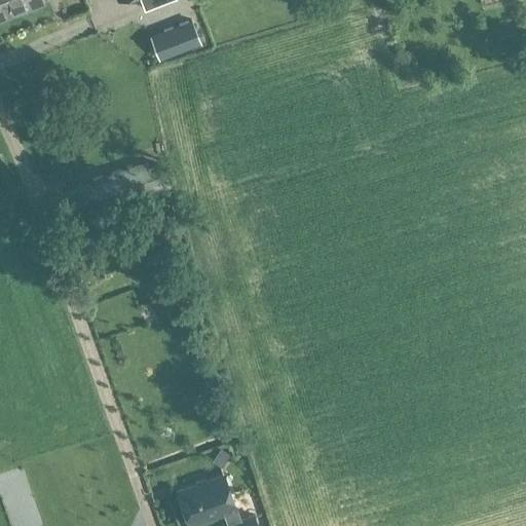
[(0,0),(0,20),(42,4),(40,0),(0,0)]
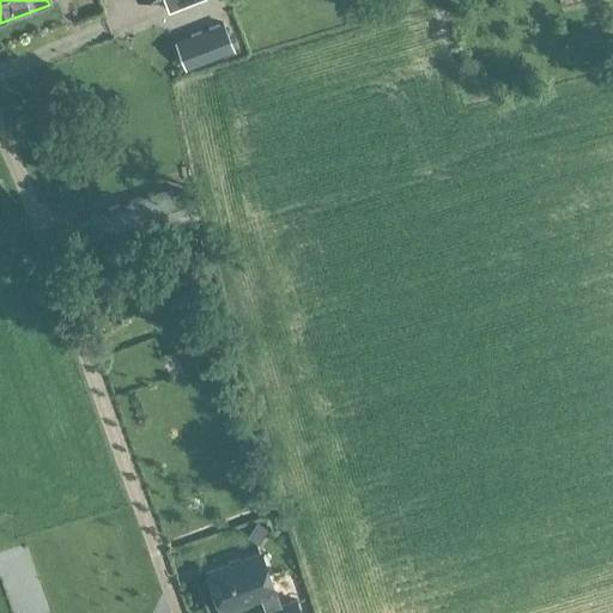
[(164,0),(168,10),(193,0),(164,0)]
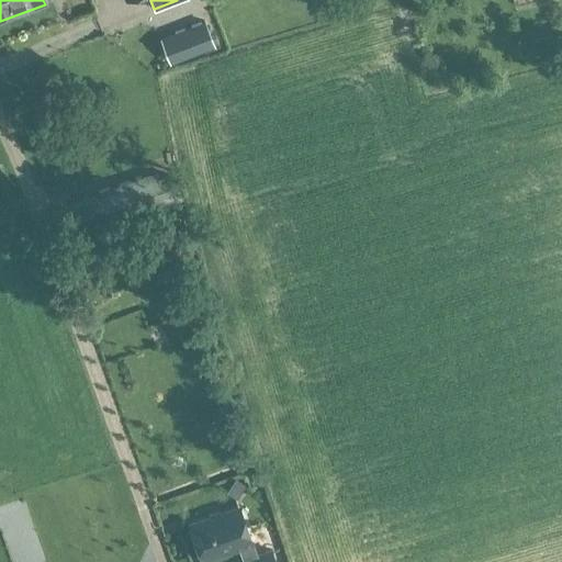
[(175,21),(189,18),(186,4),(171,8),(175,21)]
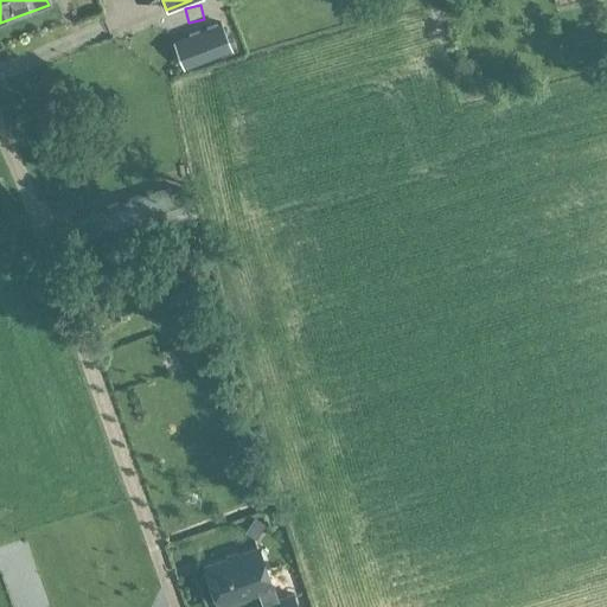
[(192,33),(202,62),(232,50),(222,23),(192,33)]
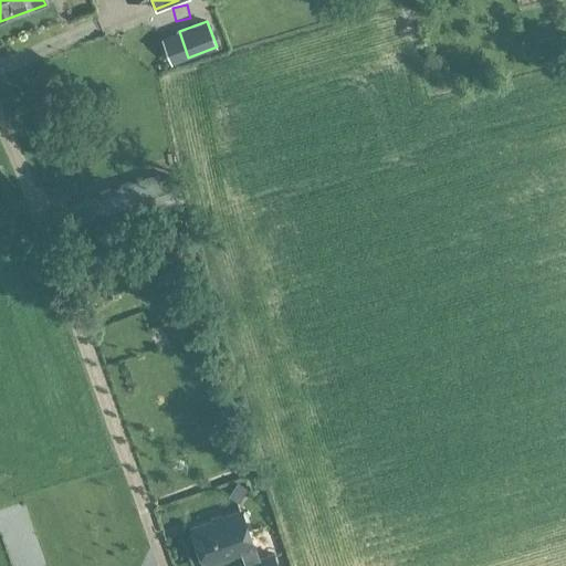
[(158,174),(74,202),(84,234),(184,200),(176,178),(161,182),(158,174)]
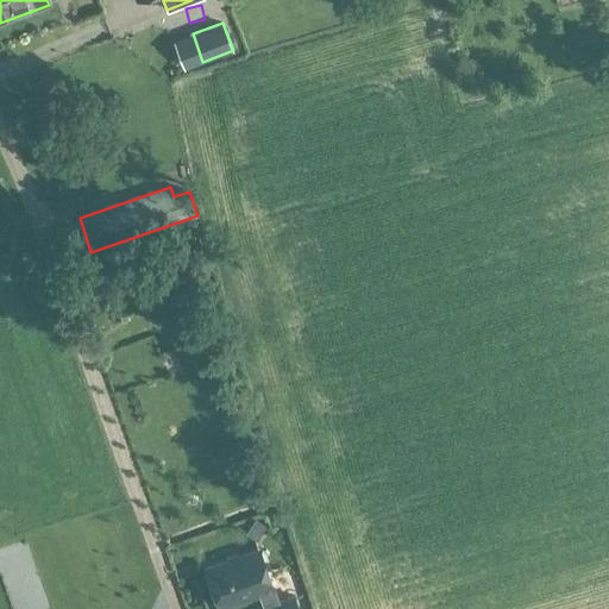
[(259,551),(206,570),(219,608),(259,594),(264,607),(257,608),(297,608),(293,596),(277,602),(272,589),(259,551)]
